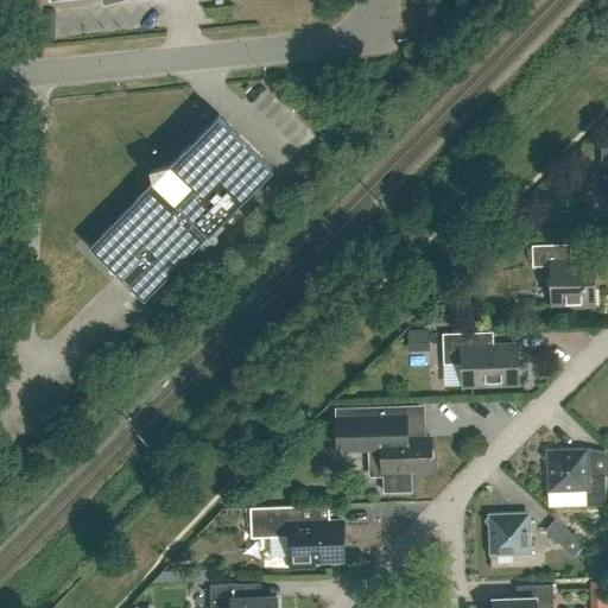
[(153,181),(88,247),(109,267),(111,267),(145,301),(274,170),(240,135),(219,114),(170,164),(150,170),(153,181)]
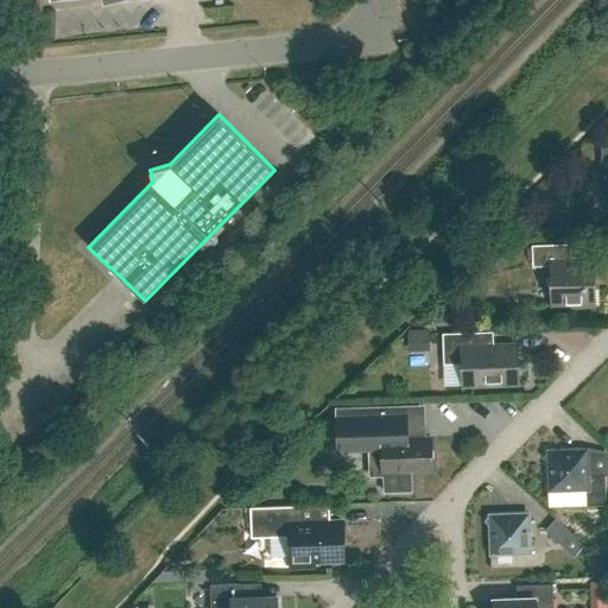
[(572,308),(595,306),(594,260),(568,260),(568,244),(532,245),(532,266),(550,266),(551,305),(572,304),(572,308)]
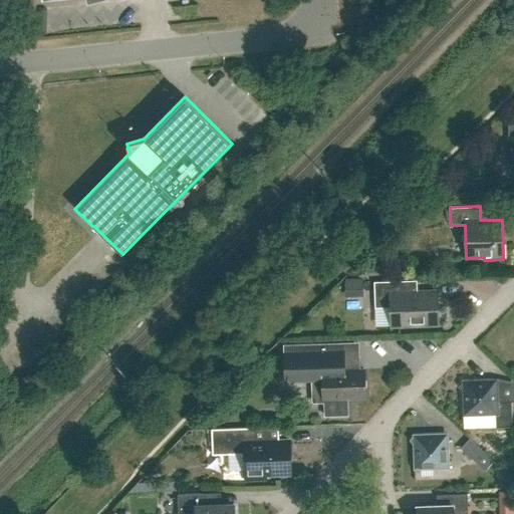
[(391,325),(438,323),(437,292),(403,293),(402,281),(373,282),(374,308),(390,307),(391,325)]
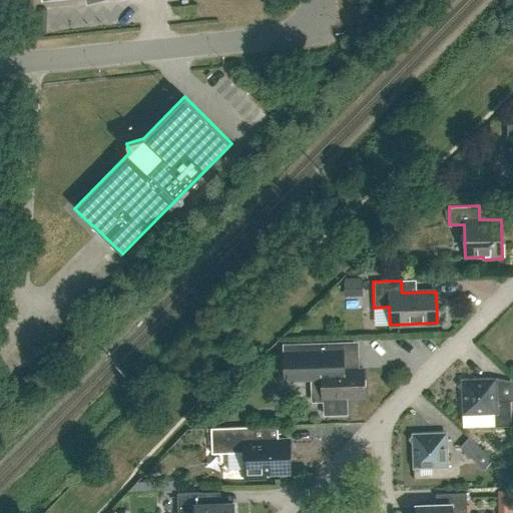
[(347,414),(347,398),(364,397),(363,368),(333,369),(332,343),(284,345),(285,371),(294,371),(294,380),(323,379),(324,415),(347,414)]
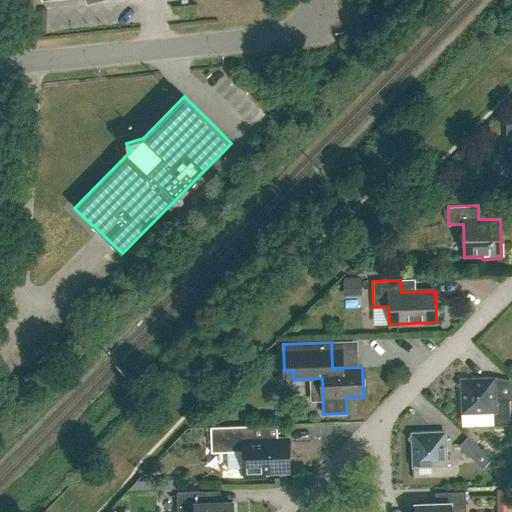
[(493,413),(494,426),(510,425),(509,400),(497,401),(496,377),(460,378),(461,414),(493,413)]
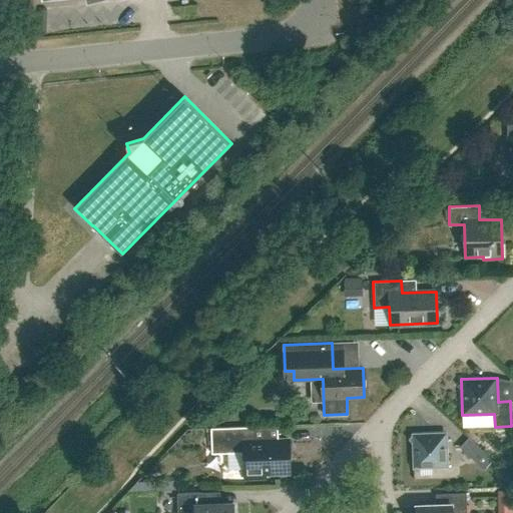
[(289,472),(290,472),(289,440),(254,441),(253,427),(210,428),(211,454),(244,453),(245,479),(266,478),(265,471),(289,470),(289,472)]
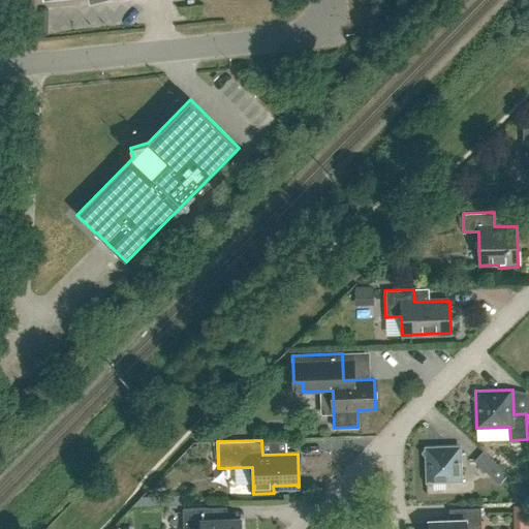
[(424,446),(426,484),(463,483),(461,445),(424,446)]
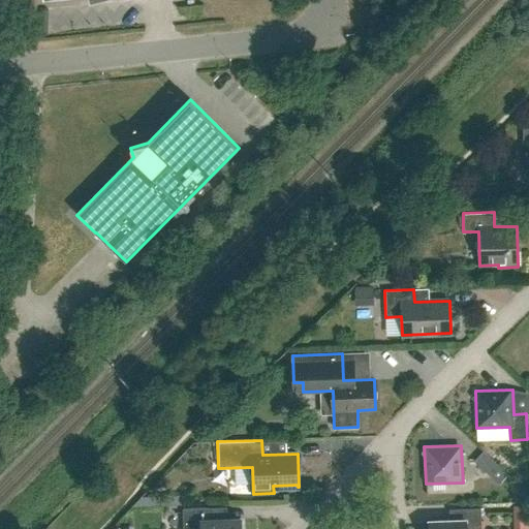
[(474,461),(499,485),(508,474),(483,452),(474,461)]
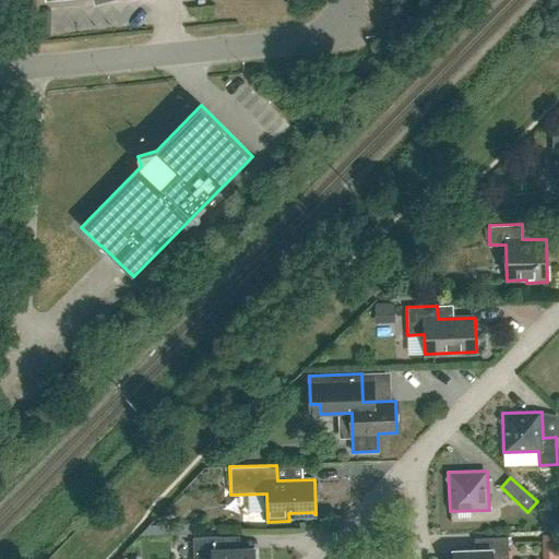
[(558,535),(544,535),(544,548),(558,548),(558,535)]
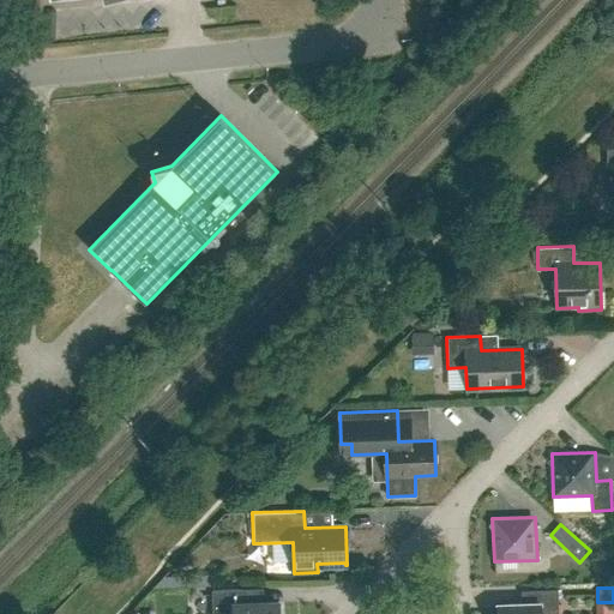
[(212,590),(212,613),(278,613),(278,602),(242,603),(242,589),(212,590)]
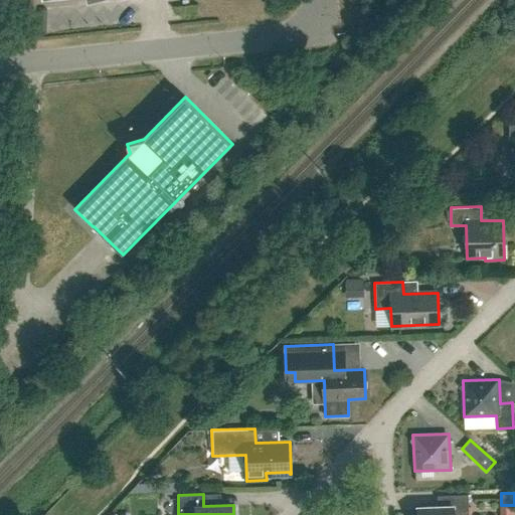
[(468,514),(468,495),(443,496),(444,507),(417,508),(417,514),(468,514)]
